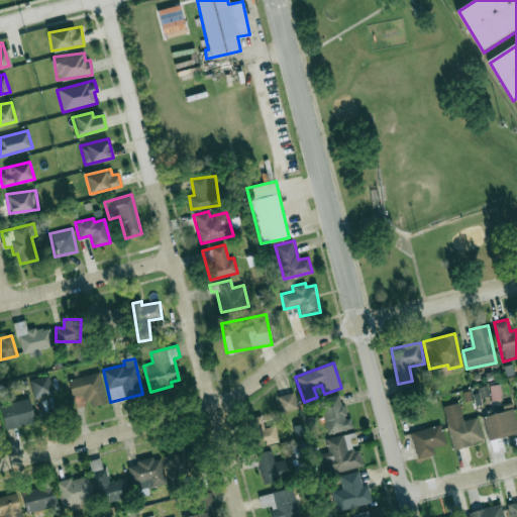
[(68,379),(75,407),(90,403),(91,406),(107,402),(99,372),(68,379)]
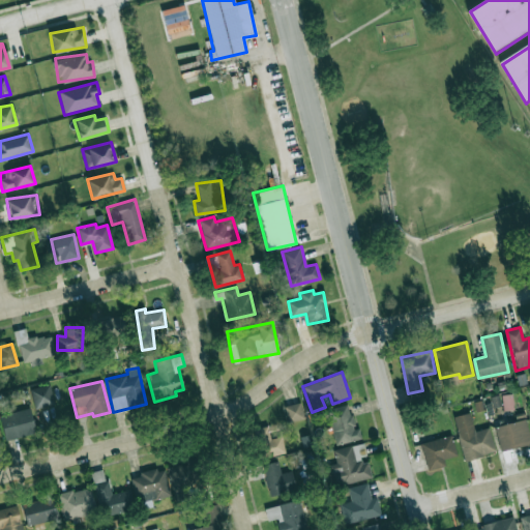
[(30,388),(35,409),(55,404),(50,384),(30,388)]
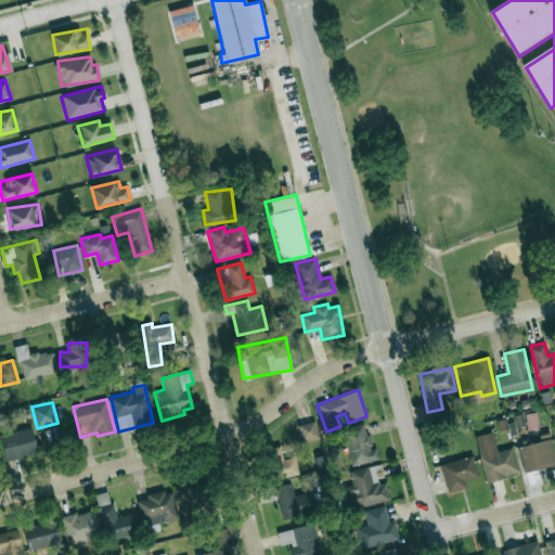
[(301,442),(318,438),(313,421),(297,425),(301,442)]
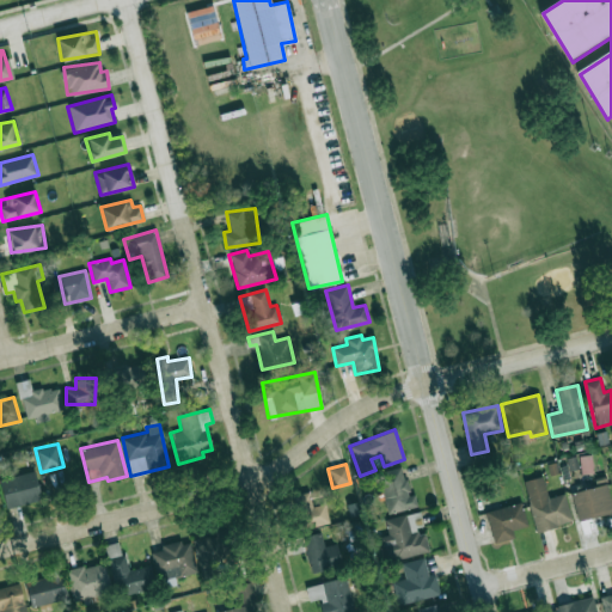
[(417,506),(415,494),(409,495),(403,466),(378,472),(387,513),(417,506)]
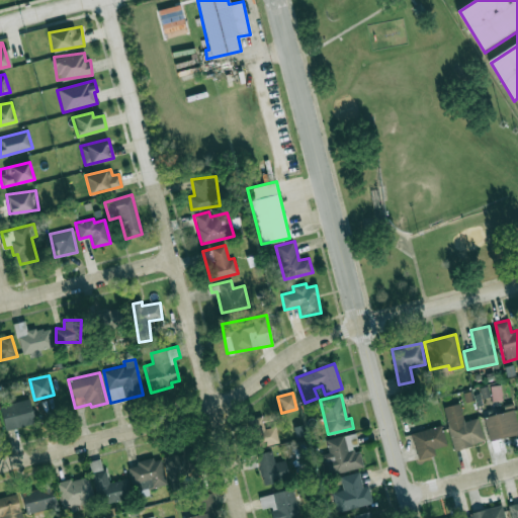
[(34,423),(29,398),(0,405),(5,429),(34,423)]
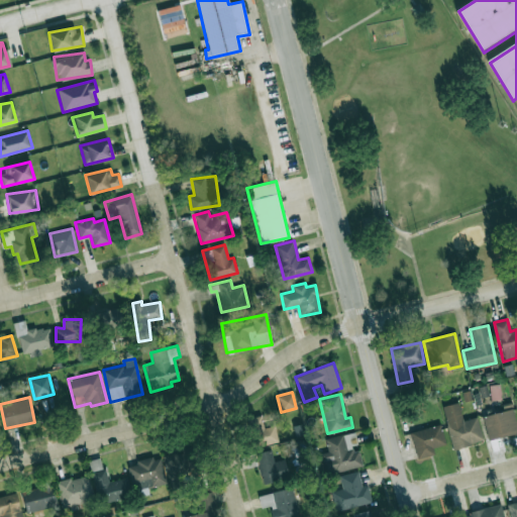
[(477,417),(462,420),(458,402),(442,406),(452,448),(484,441),(477,417)]
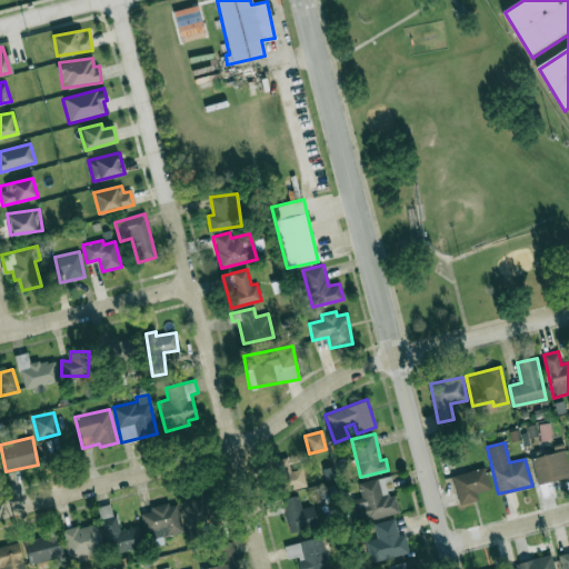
[(530,458),(538,485),(568,476),(568,468),(563,449),(530,458)]
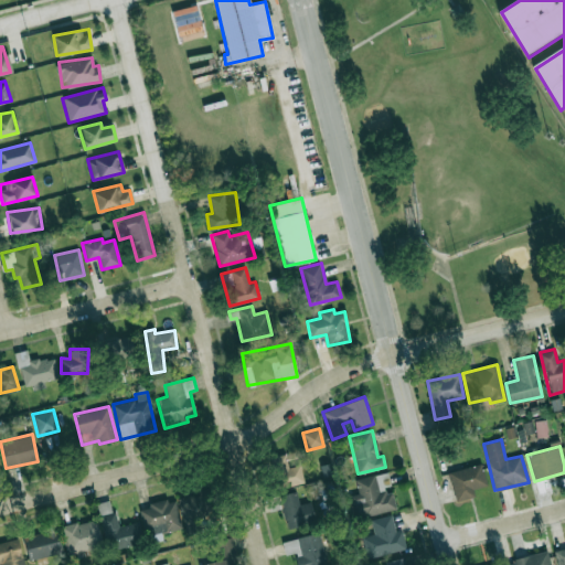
[(288,467),(285,454),(270,457),(277,488),(304,482),(300,465),(288,467)]
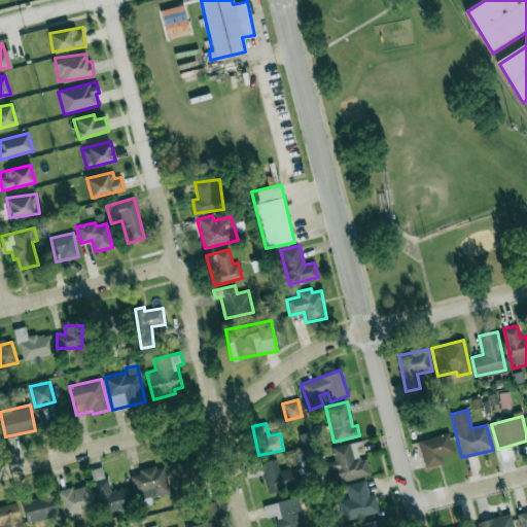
[(441,456),(454,453),(449,432),(418,441),(425,467),(443,463),(441,456)]
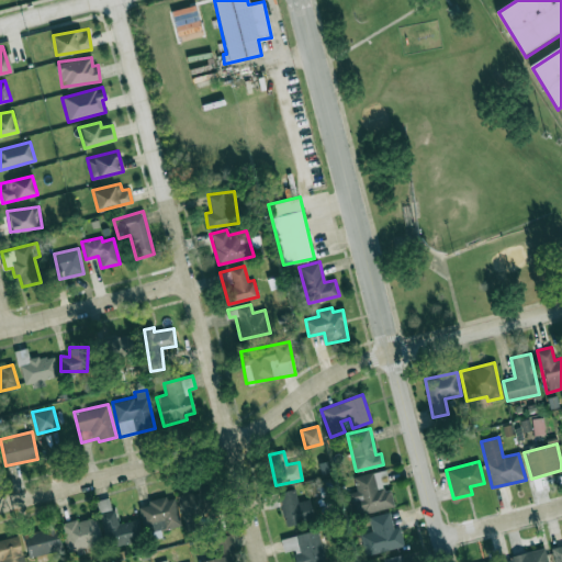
[(394,507),(390,485),(389,485),(385,470),(353,476),(357,491),(347,493),(352,516),(394,507)]
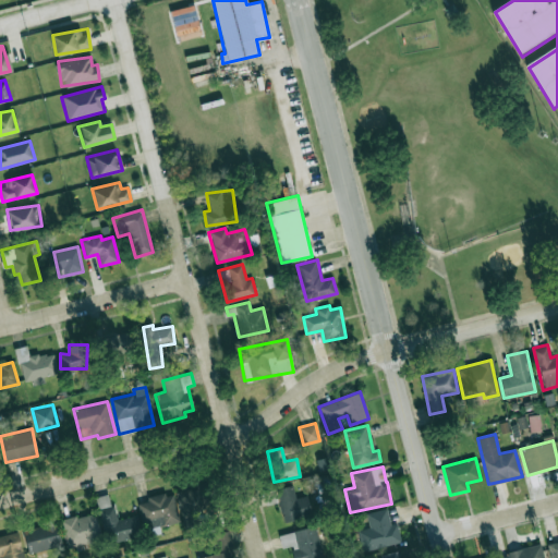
[(283,522),(312,514),(306,495),(295,498),(292,485),(276,488),(283,522)]
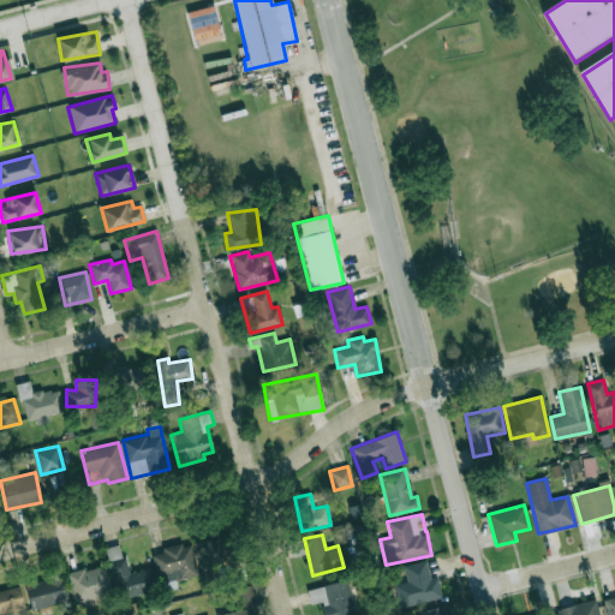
[(199,573),(230,569),(225,536),(195,539),(199,573)]
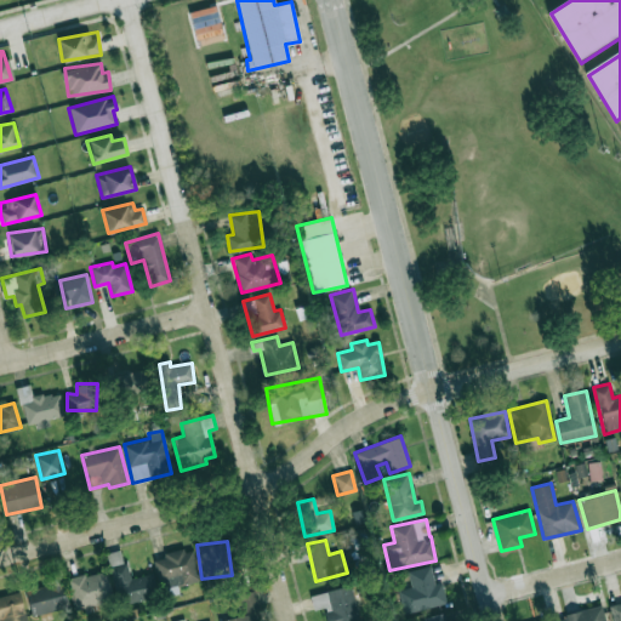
[(155,560),(163,596),(178,593),(177,586),(199,581),(193,547),(163,553),(164,558),(155,560)]
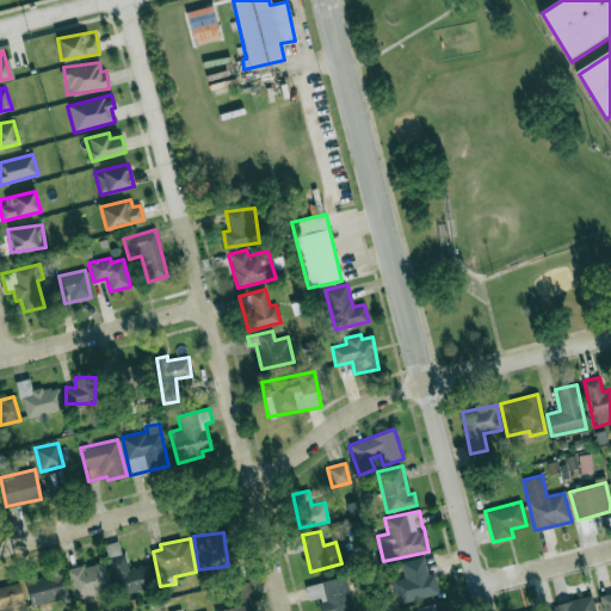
[(127,569),(119,541),(104,544),(118,596),(156,585),(150,562),(127,569)]
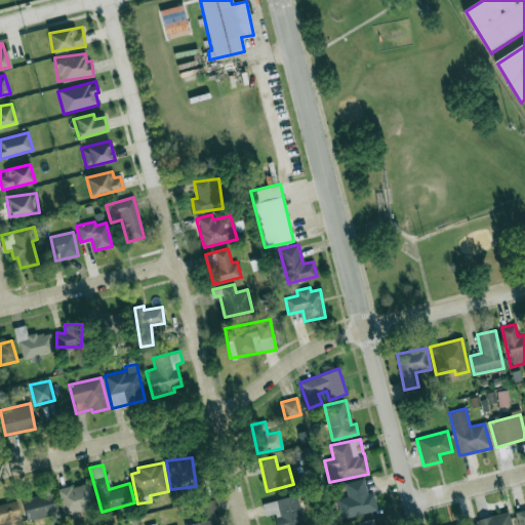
[(373,492),(367,493),(363,478),(345,483),(348,496),(336,498),(340,519),(377,511),(373,492)]
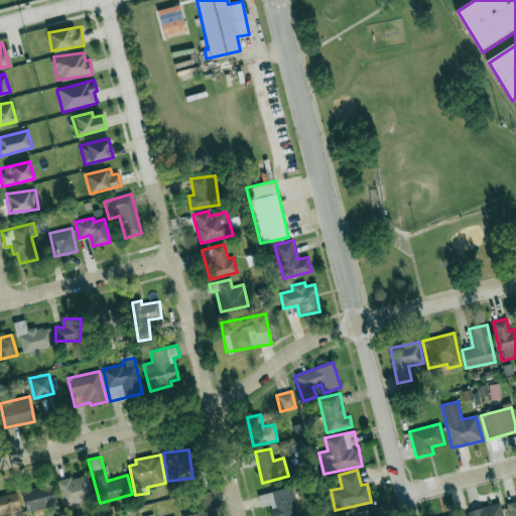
[(94,499),(87,473),(57,482),(65,507),(94,499)]
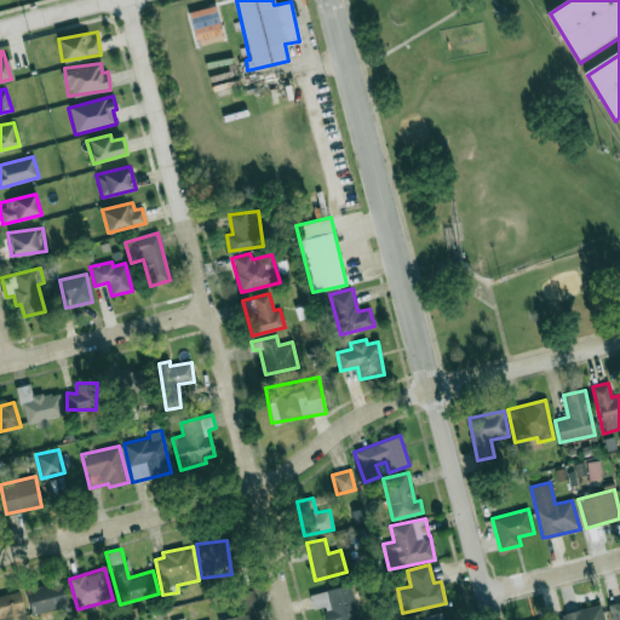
[(27,586),(32,614),(68,607),(63,580),(27,586)]
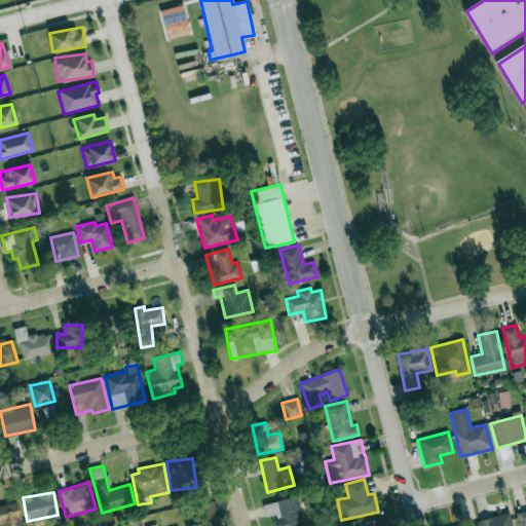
[(304,525),(297,495),(262,503),(265,517),(273,515),(275,525),(304,525)]
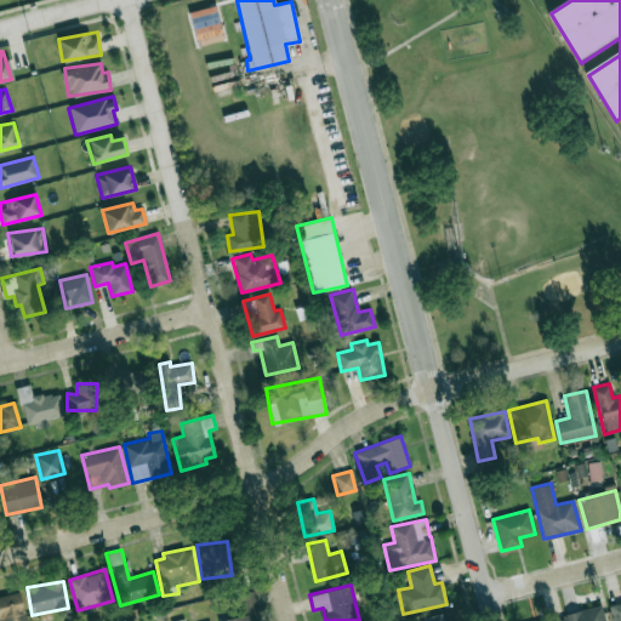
[(218,620),(260,620),(254,590),(239,593),(244,615),(218,620)]
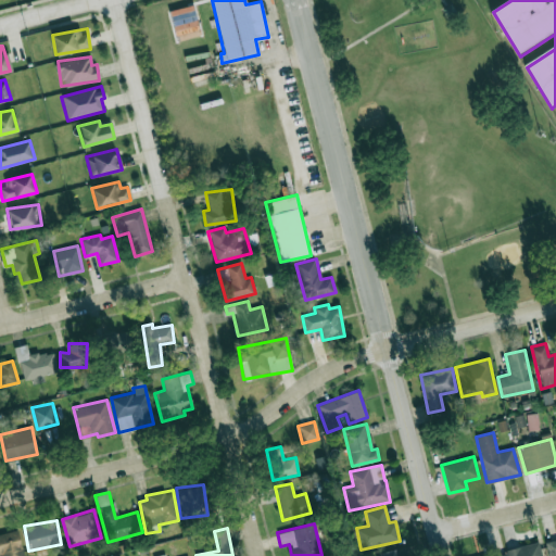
[(23,555),(16,529),(0,533),(0,554),(1,554),(1,555),(23,555)]
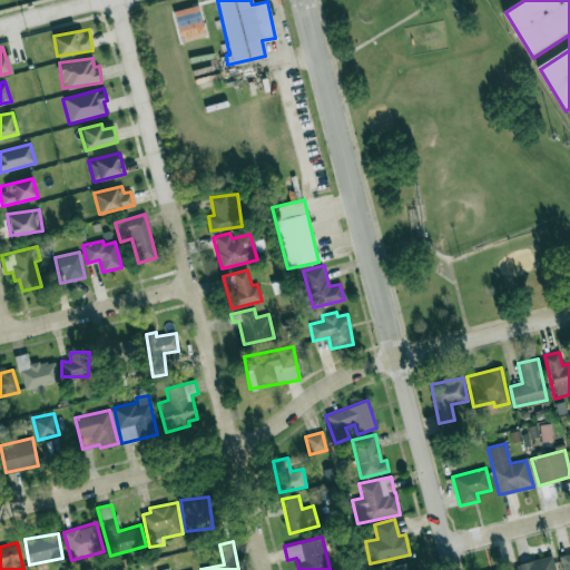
[(569,569),(569,551),(560,554),(563,569),(569,569)]
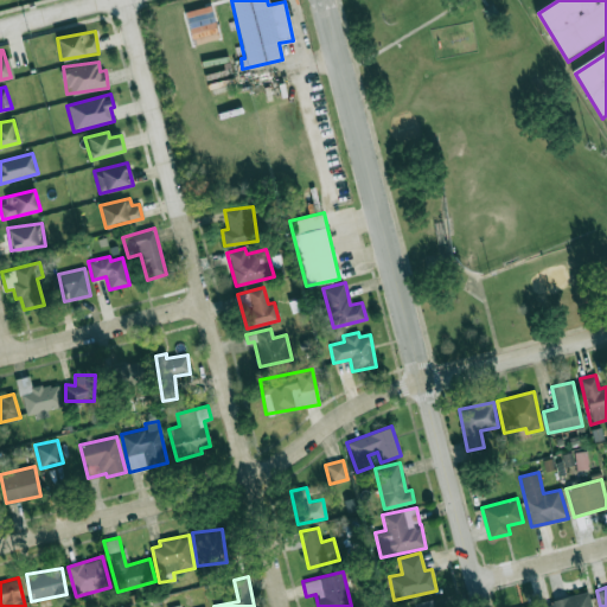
[(592,606),(588,590),(551,600),(553,606),(592,606)]
